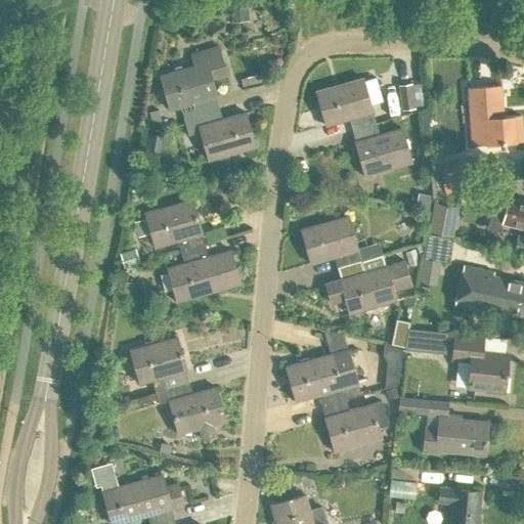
[(231,9),(232,22),(248,20),(247,8),(231,9)]
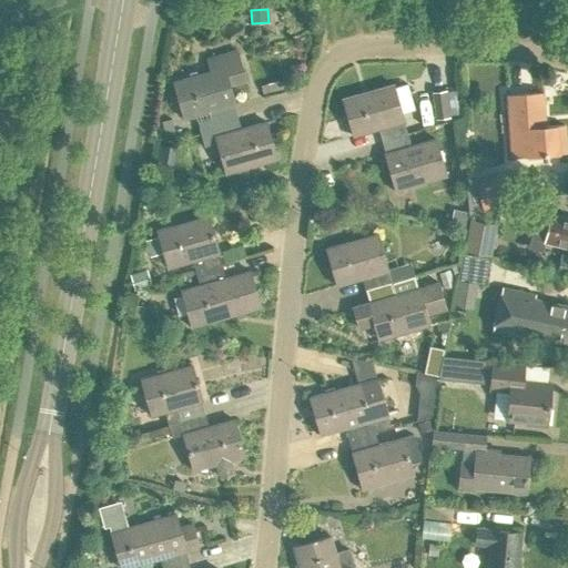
[(212,71),(173,82),(183,119),(209,112),(212,123),(236,117),(233,104),(234,104),(229,85),(245,81),(236,51),(209,59),(212,71)]
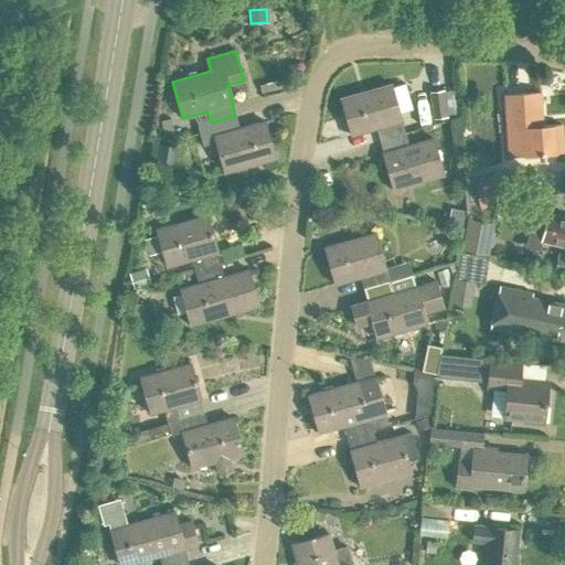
[(260,93),(287,87),(286,80),(259,85),(260,93)]
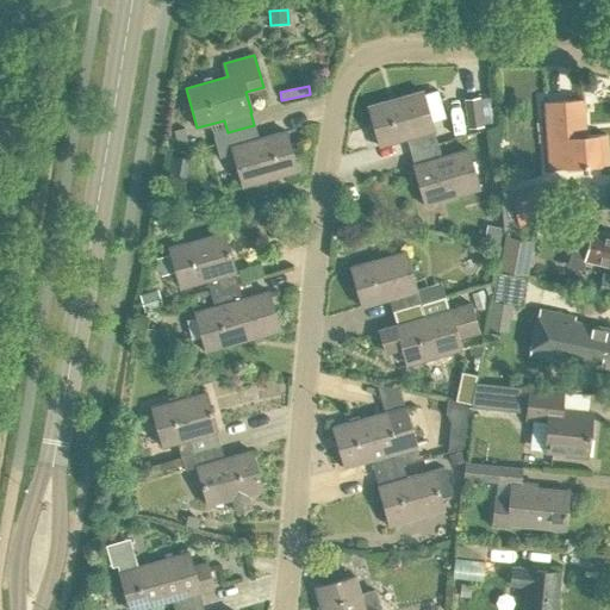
[(422,91),(367,107),(379,147),(405,138),(409,151),(436,143),(433,131),(434,130),(428,112),(442,109),(437,89),(423,93),(422,91)]
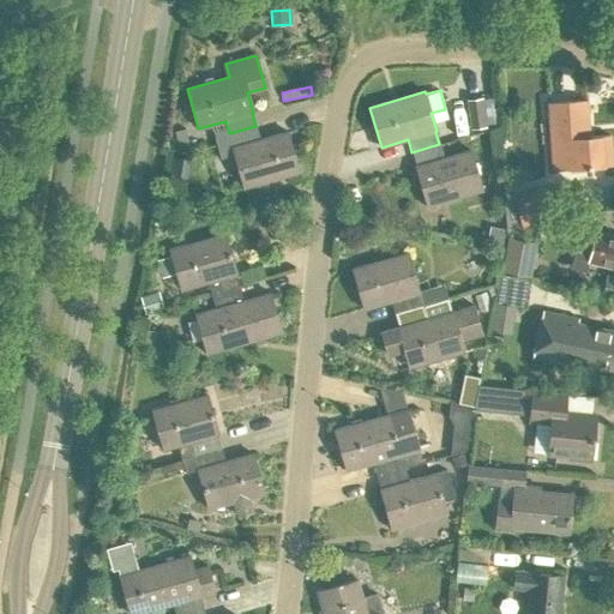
[(467,101),(470,130),(485,127),(481,98),(467,101)]
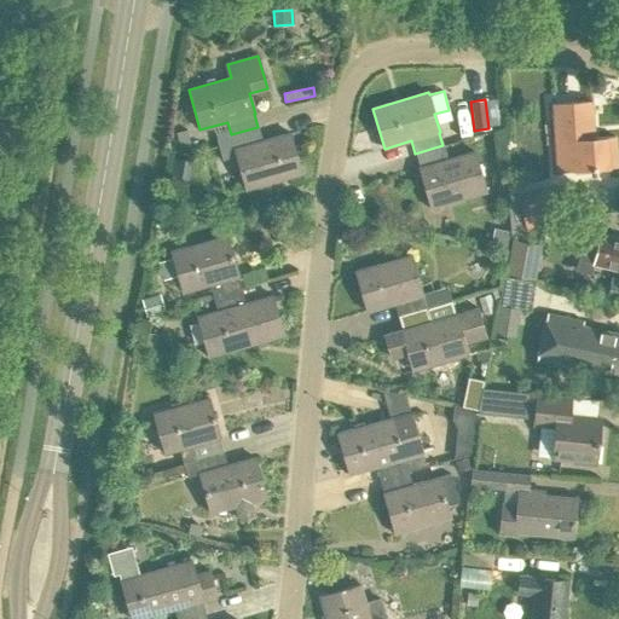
[(590,102),(553,104),(557,171),(618,167),(615,137),(593,138),(590,102)]
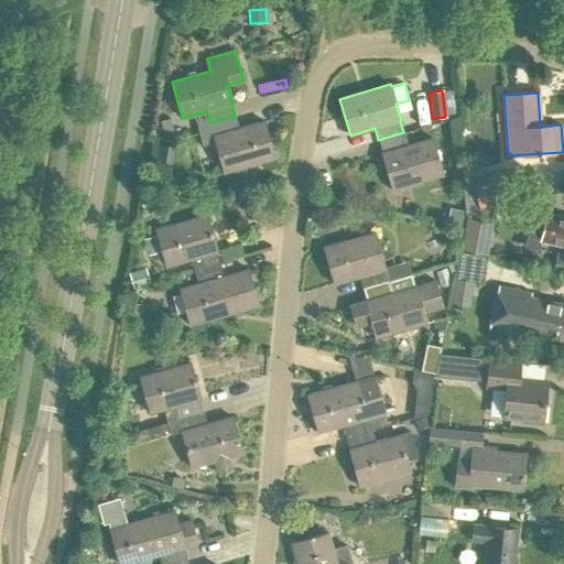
[(235,116),(210,122),(197,127),(203,145),(215,142),(224,172),(274,158),(263,121),(239,128),(235,116)]
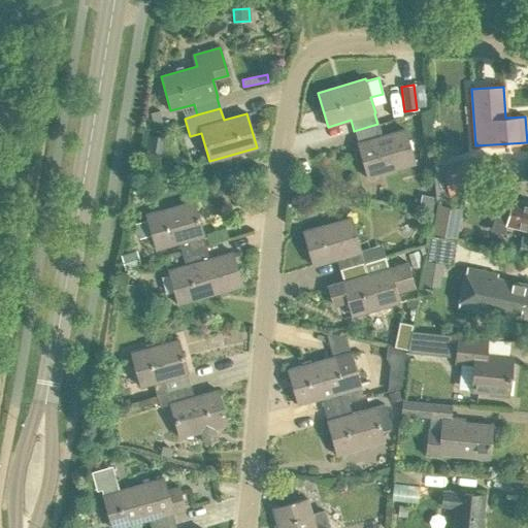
[(150,113),(153,125),(162,123),(159,110),(150,113)]
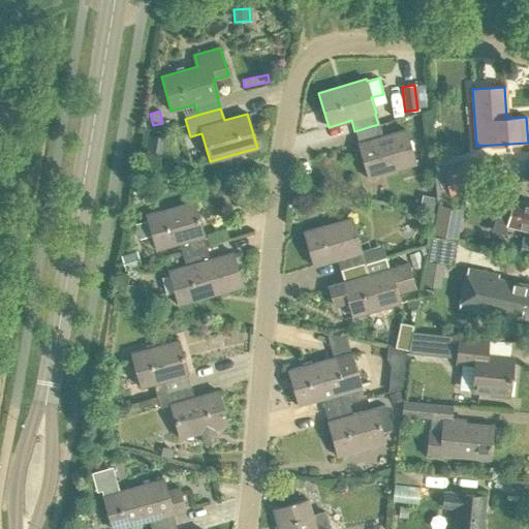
[(378,124),(354,131),(359,143),(358,143),(368,178),(414,163),(405,129),(381,136),(378,124)]
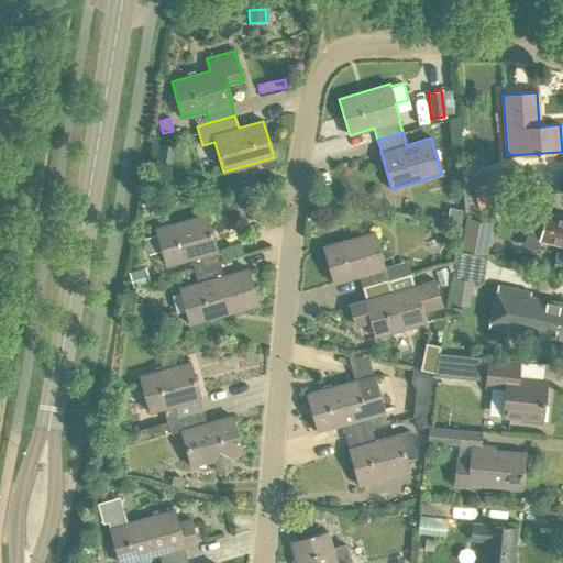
[(472,169),(461,173),(464,212),(511,201),(505,172),(474,179),(472,169)]
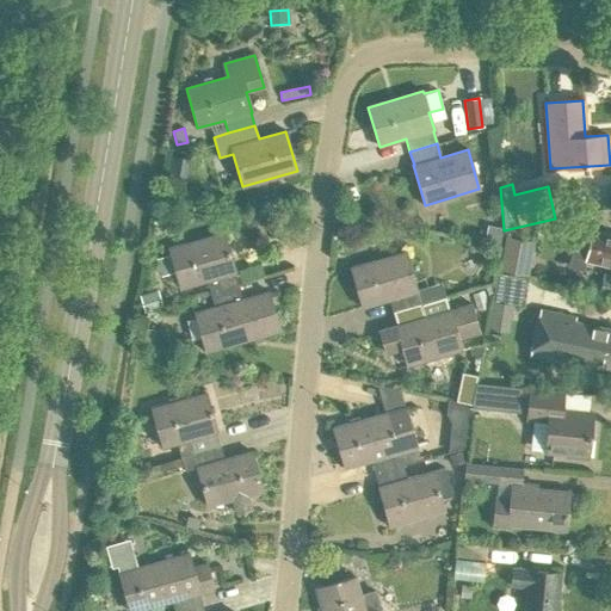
[(209,215),(211,207),(197,203),(196,211),(209,215)]
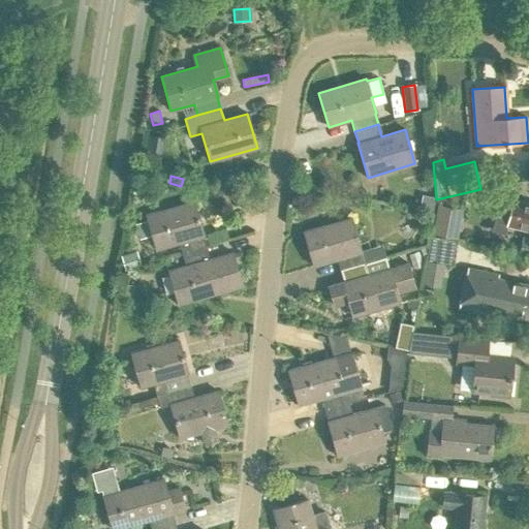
[(528,203),(512,199),(506,226),(528,230),(528,203)]
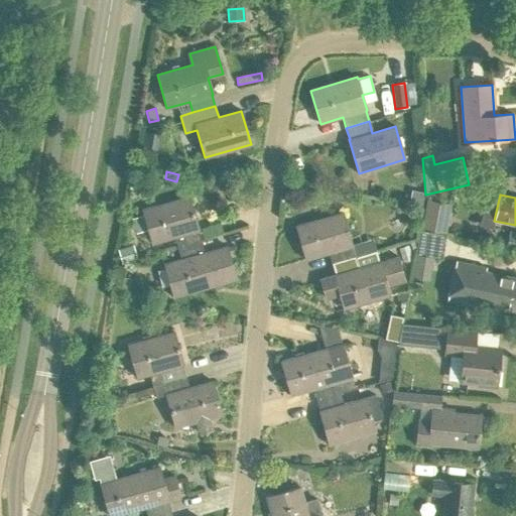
[(188,197),(142,210),(152,244),(174,237),(177,248),(201,241),(198,230),(199,230),(188,197)]
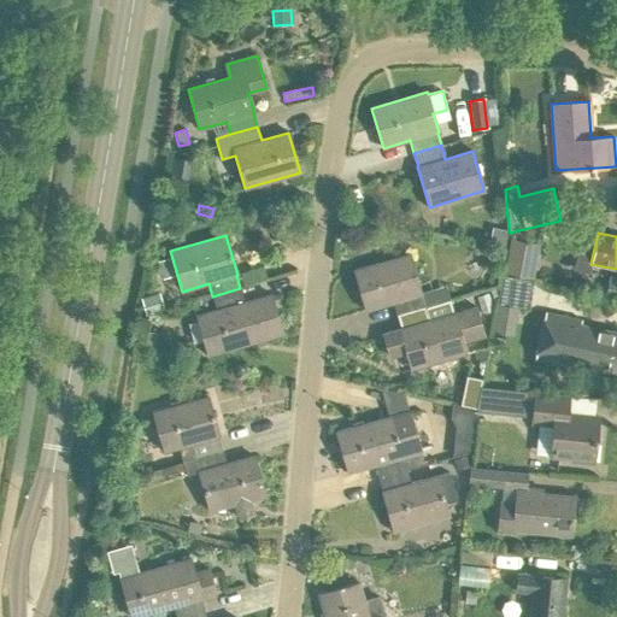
[(539,244),(527,242),(510,239),(504,274),(533,278),(539,244)]
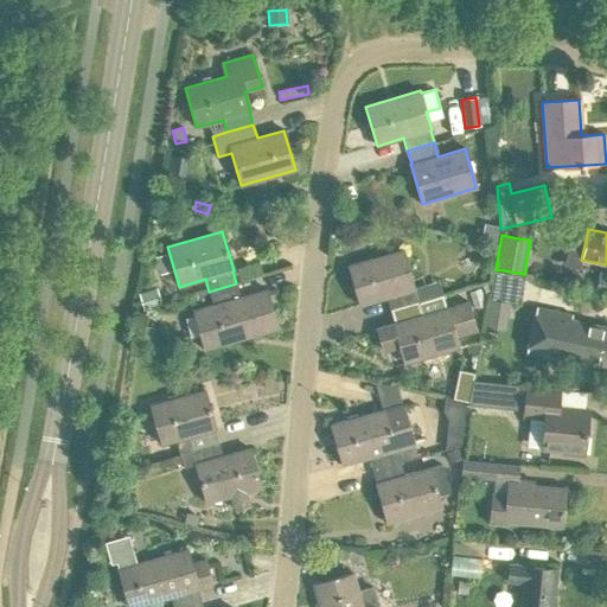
[(414,289),(402,250),(349,267),(359,306),(387,298),(390,311),(428,299),(425,286),(414,289)]
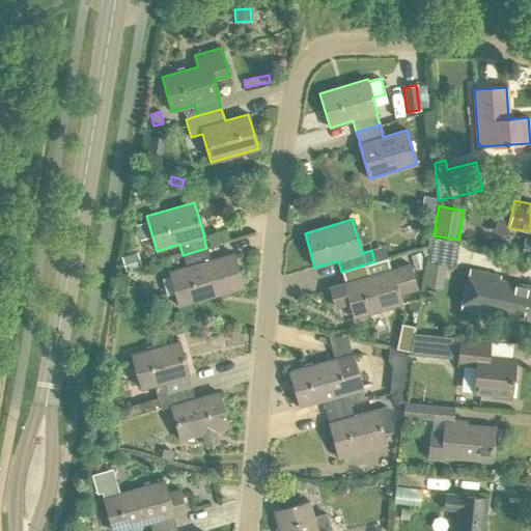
[(206,248),(183,255),(186,267),(168,272),(178,306),(243,287),(233,253),(211,259),(206,248)]
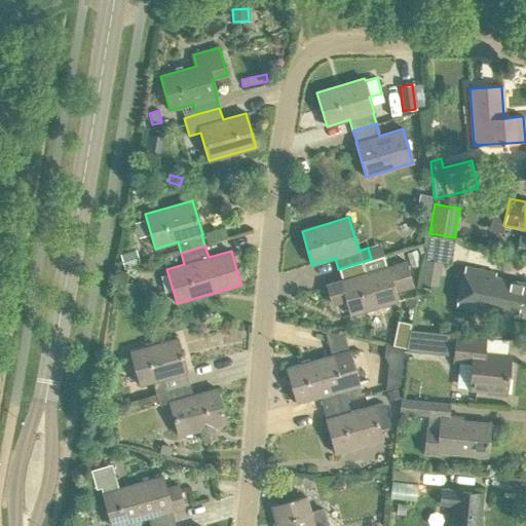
[(420,265),(416,250),(406,254),(411,268),(420,265)]
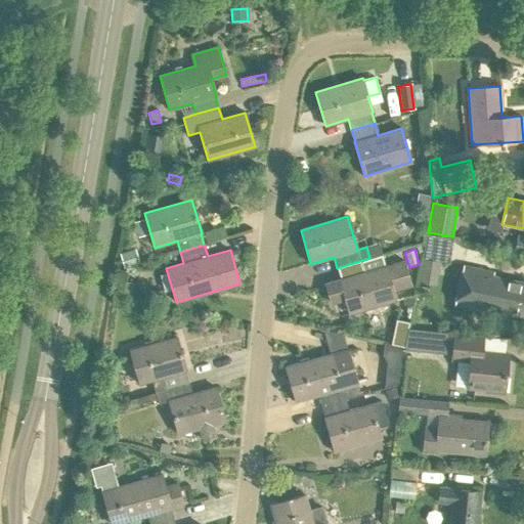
[(132,251),(120,254),(124,266),(135,263),(132,251)]
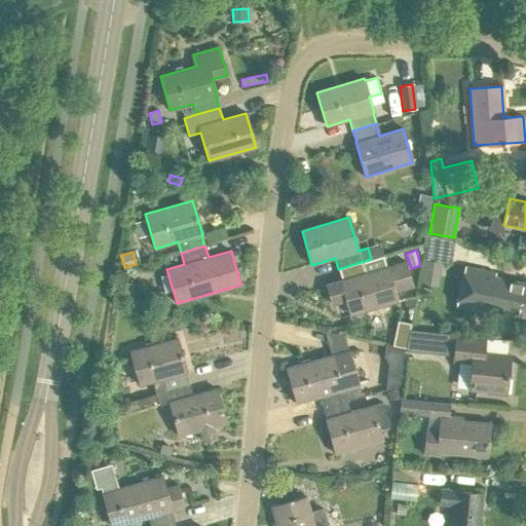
[(379,257),(338,269),(342,280),(327,285),(332,304),(346,300),(350,315),(398,301),(395,292),(413,287),(406,262),(386,267),(383,256),(379,257)]
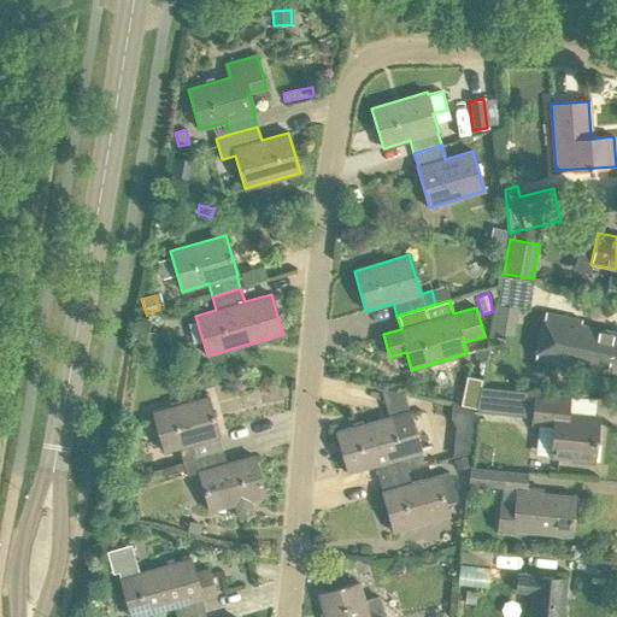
[(493,321),(509,324),(512,307),(497,304),(493,321)]
